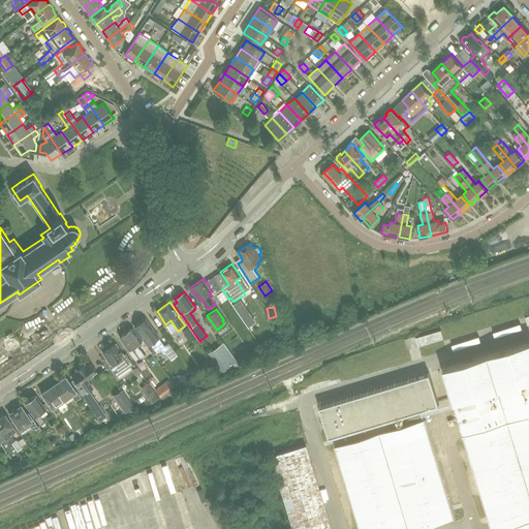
[(135,325),(148,343),(151,341),(148,337),(150,335),(154,341),(159,337),(146,318),(135,325)]
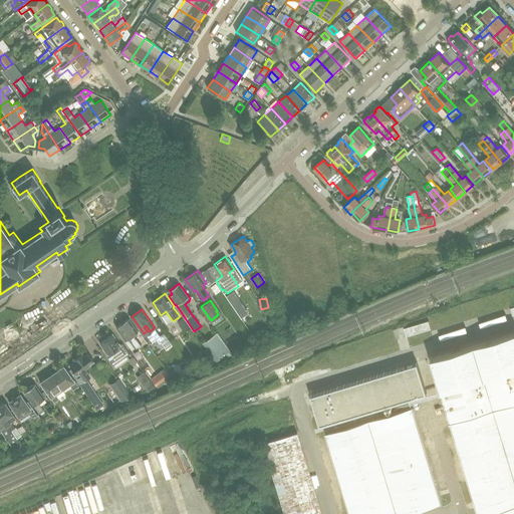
[(190,327),(183,317),(177,321),(184,331),(190,327)]
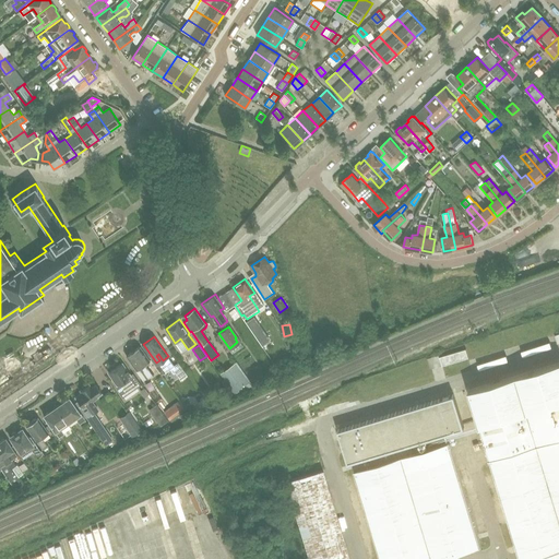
[(147,361),(150,359),(141,346),(127,356),(141,375),(145,371),(149,376),(155,371),(147,361)]
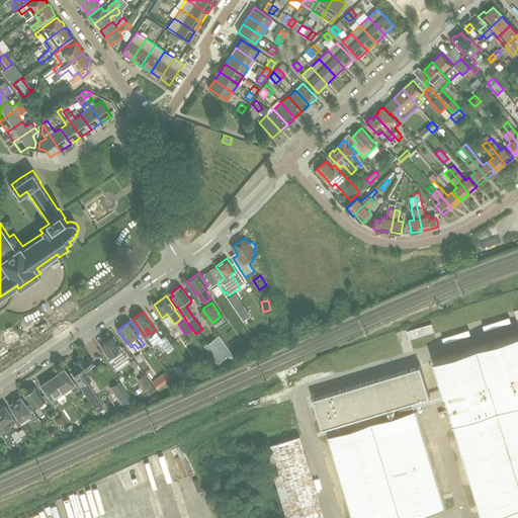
[(434,331),(431,323),(407,331),(410,339),(434,331)]
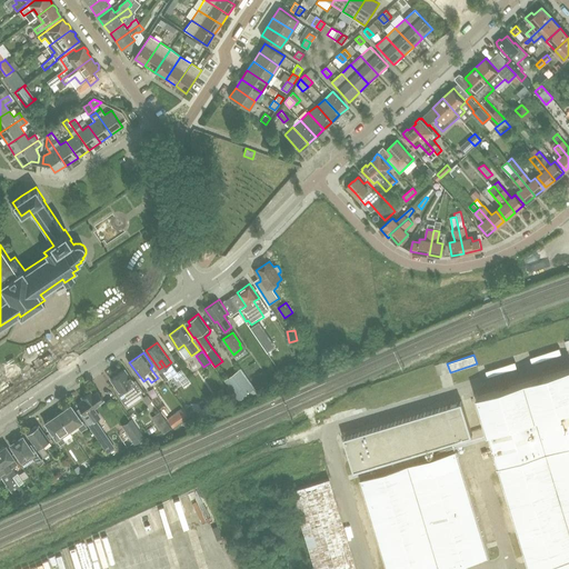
[(438,376),(449,372),(446,361),(435,366),(438,376)]
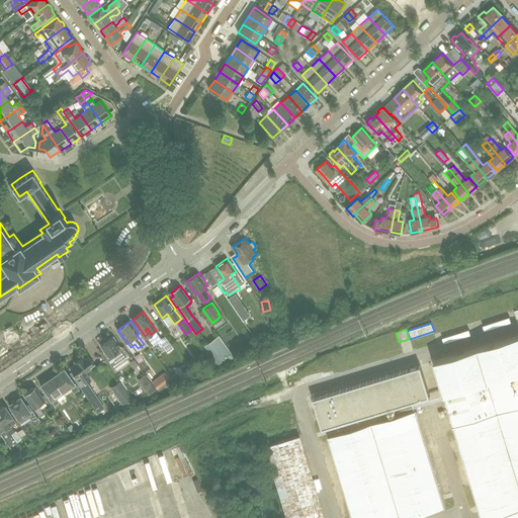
[(453,423),(517,404),(517,335),(434,361),(453,423)]
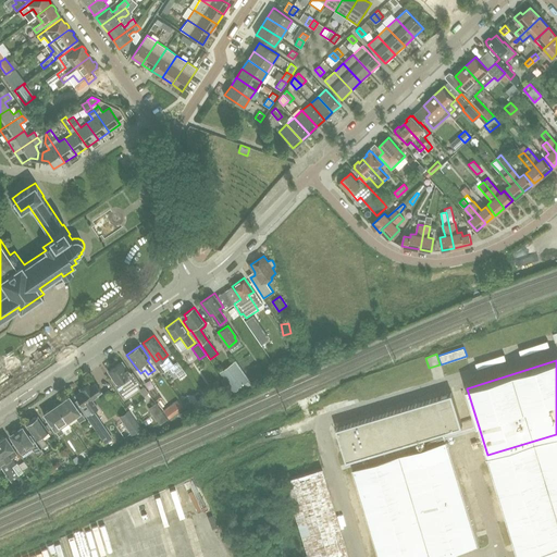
[(136,388),(138,392),(143,388),(140,386),(141,385),(132,372),(131,373),(122,361),(109,371),(118,383),(121,387),(131,381),(136,390),(136,388)]
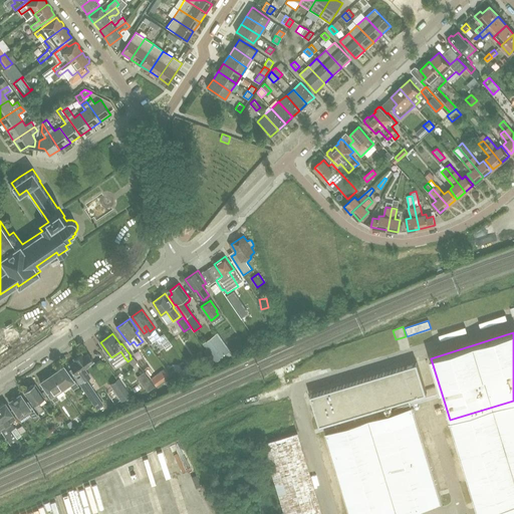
[(149,344),(155,340),(149,333),(144,336),(149,344)]
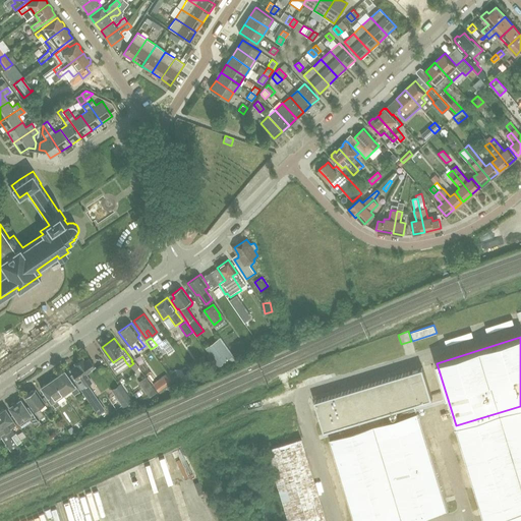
[(168,353),(174,349),(166,338),(160,342),(168,353)]
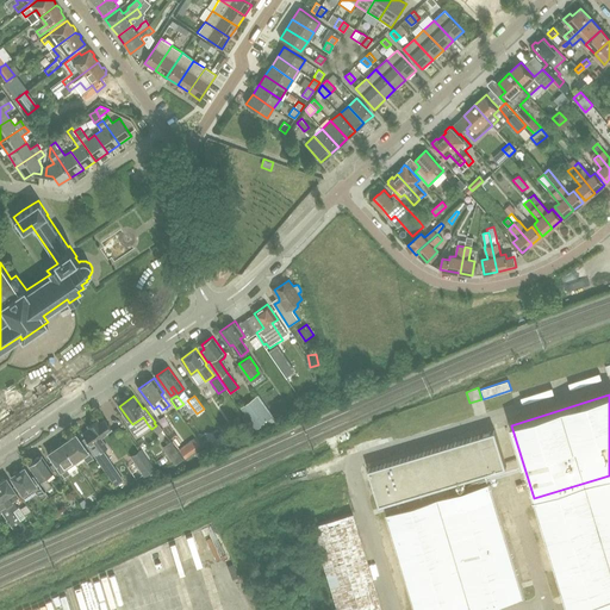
[(272,417),(256,396),(240,408),(255,429),(272,417)]
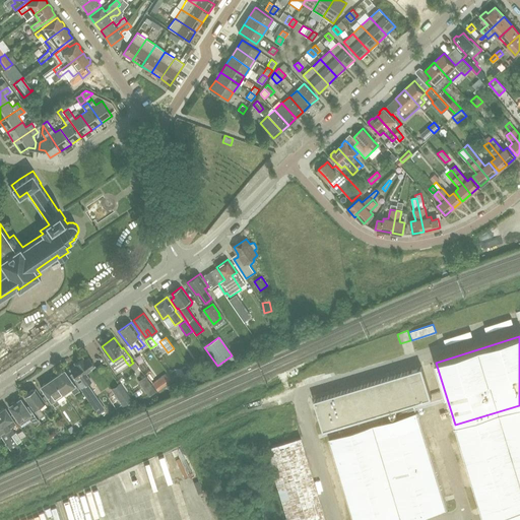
[(254,350),(252,344),(235,352),(237,359),(254,350)]
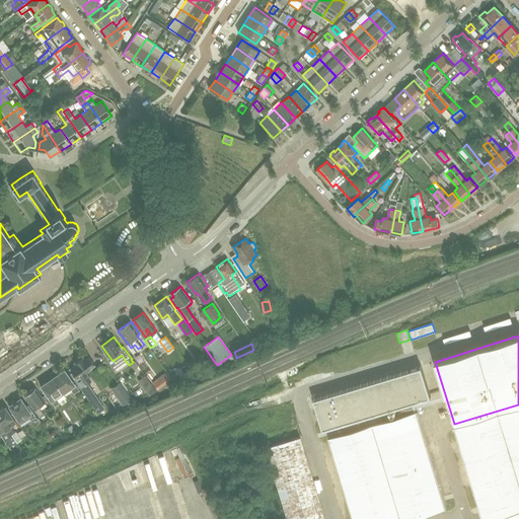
[(72,375),(81,388),(87,383),(91,380),(86,372),(91,368),(90,367),(94,364),(89,357),(86,360),(85,359),(83,356),(81,358),(80,357),(77,359),(77,361),(75,362),(77,364),(71,368),(74,373),(72,375)]
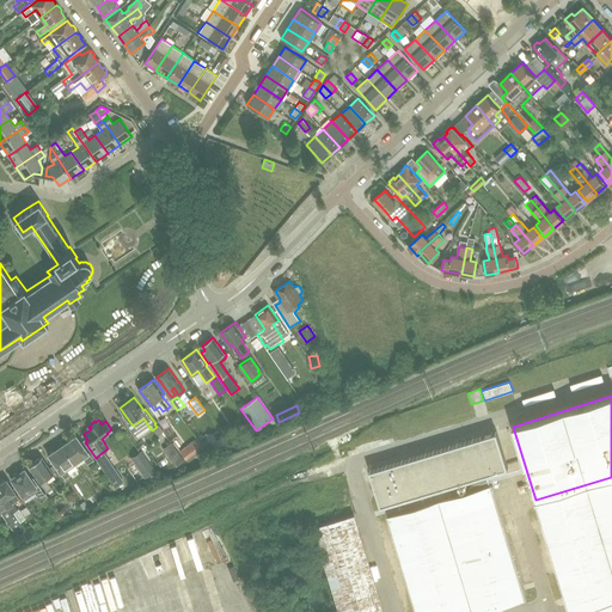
[(472,611),(526,595),(505,525),(489,473),(508,467),(496,432),(369,470),(381,507),(385,506),(416,611),(472,611)]
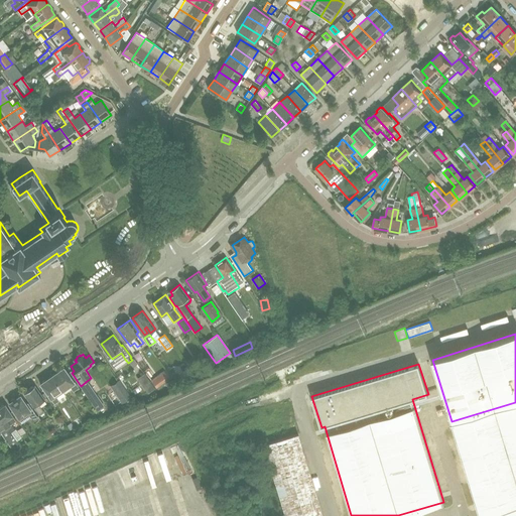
[(79,387),(65,367),(52,375),(62,389),(71,384),(74,390),(79,387)]
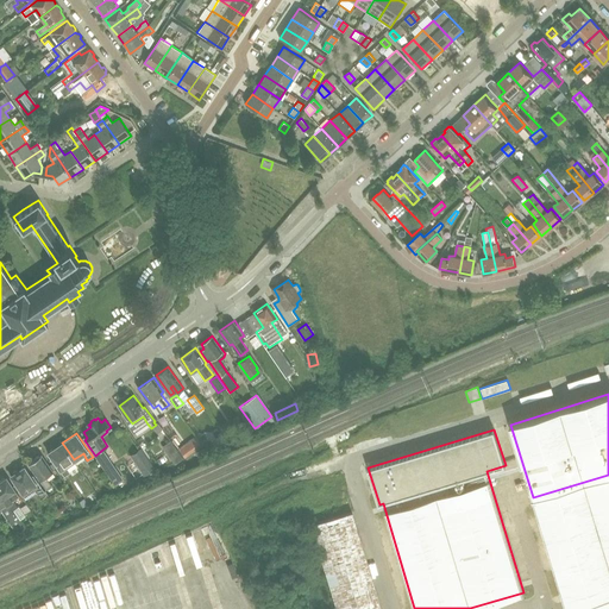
[(203,447),(195,435),(179,449),(187,459),(203,447)]
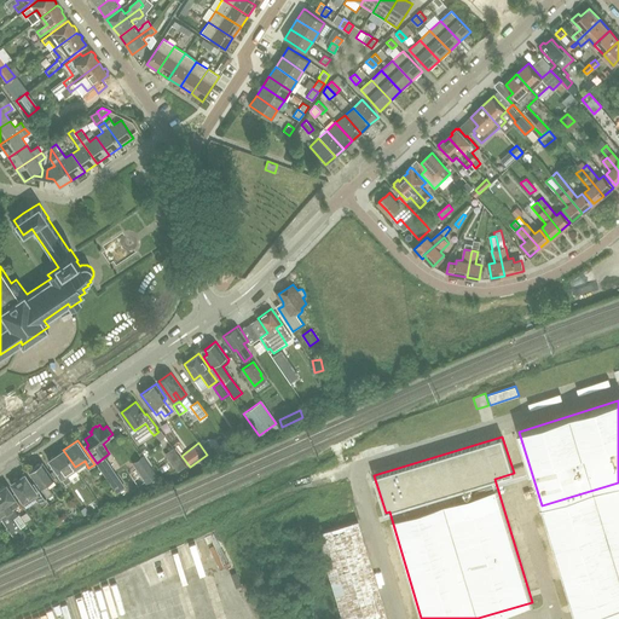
[(75,467),(63,450),(50,460),(67,484),(71,480),(67,473),(75,467)]
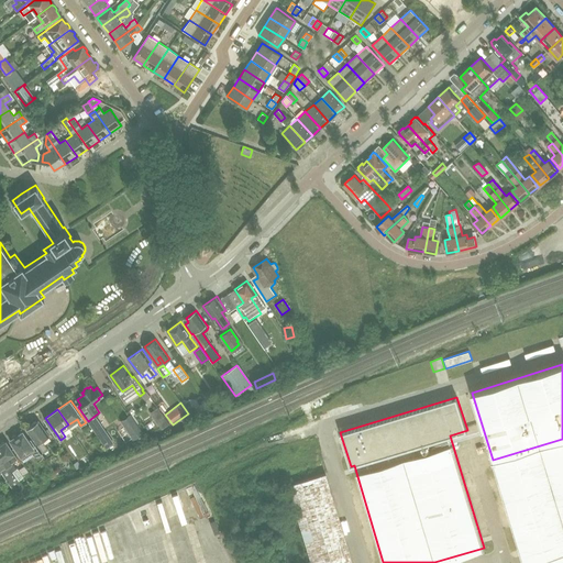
[(143,433),(130,414),(120,420),(133,440),(143,433)]
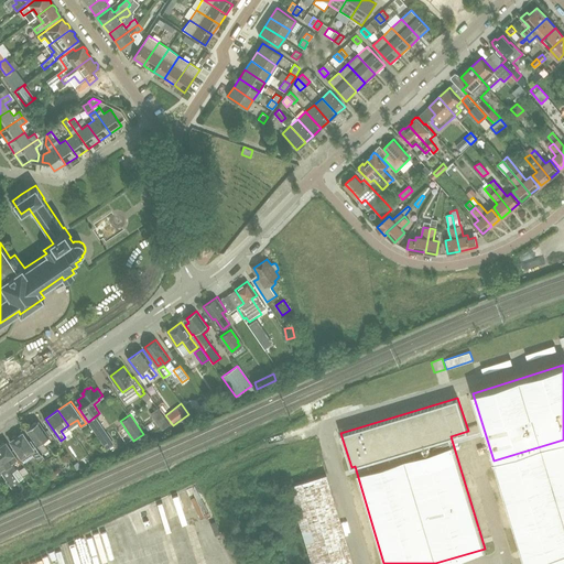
[(111,440),(95,416),(88,422),(107,449),(110,447),(107,442),(111,440)]
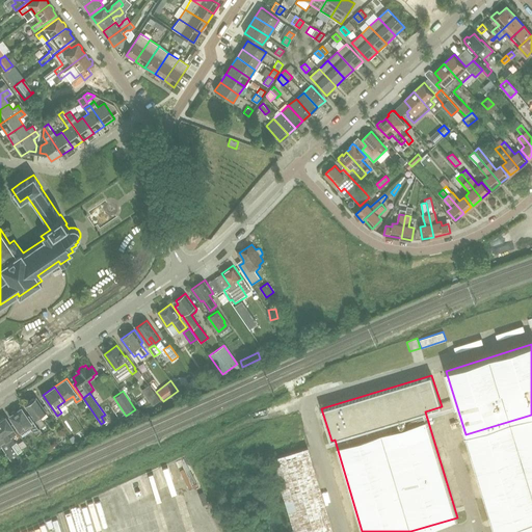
[(155,394),(149,399),(153,405),(159,400),(155,394)]
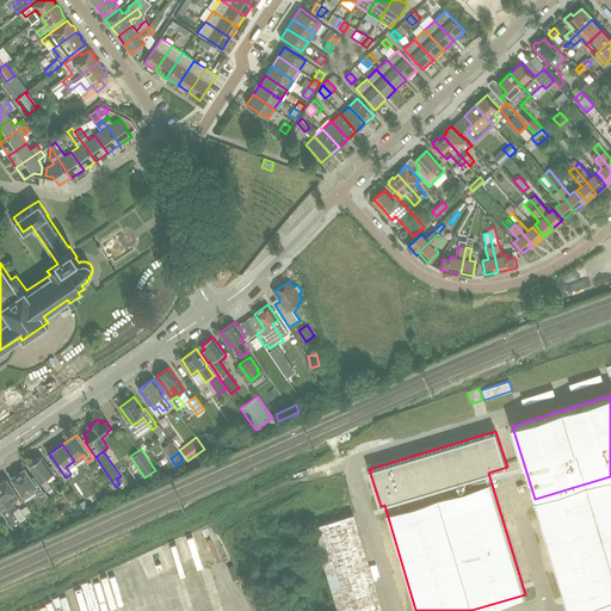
[(41,480),(48,491),(53,487),(49,481),(44,481),(43,479),(53,471),(50,467),(42,456),(41,457),(38,457),(36,460),(35,462),(30,466),(39,481),(41,480)]
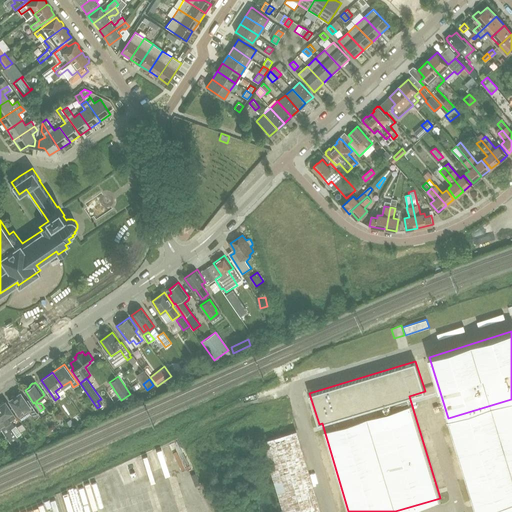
[(22,418),(28,414),(30,413),(34,419),(40,415),(38,412),(37,412),(28,399),(26,401),(21,392),(15,396),(14,395),(11,397),(11,398),(10,399),(20,414),(19,414),(22,418)]
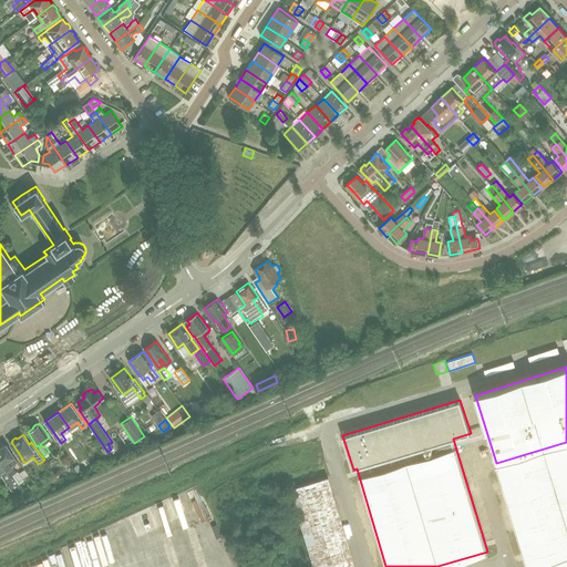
[(527,566),(531,566),(566,556),(566,442),(496,463),(527,566)]
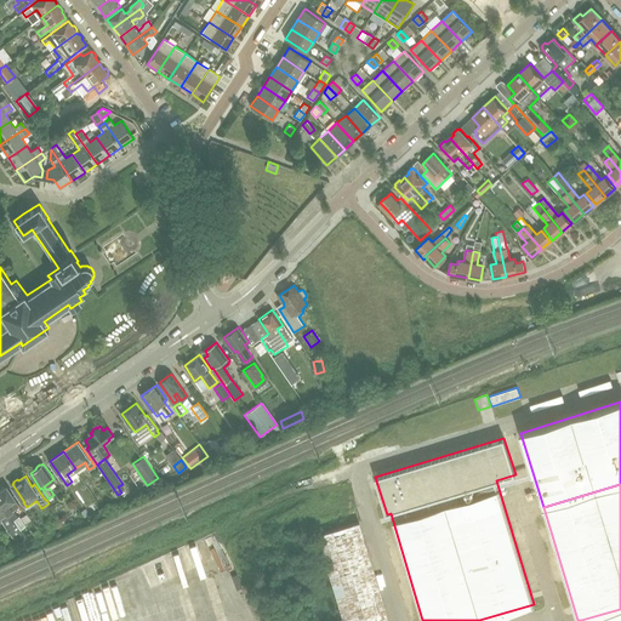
[(20,506),(7,486),(0,490),(0,502),(12,522),(15,519),(21,530),(27,527),(20,516),(18,517),(13,511),(20,506)]
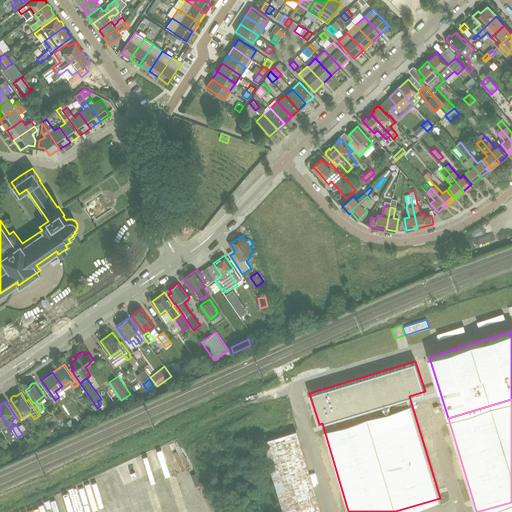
[(10,430),(0,414),(0,429),(2,429),(13,446),(20,441),(17,437),(12,428),(10,430)]
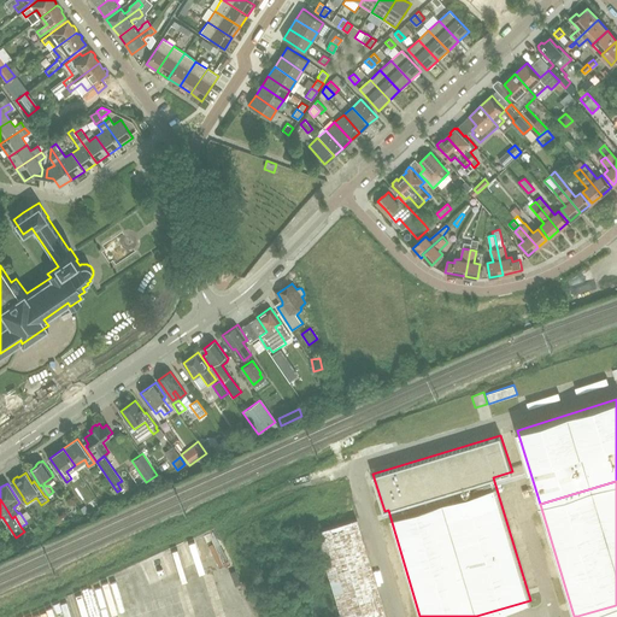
[(386,616),(356,518),(315,530),(340,616),(386,616)]
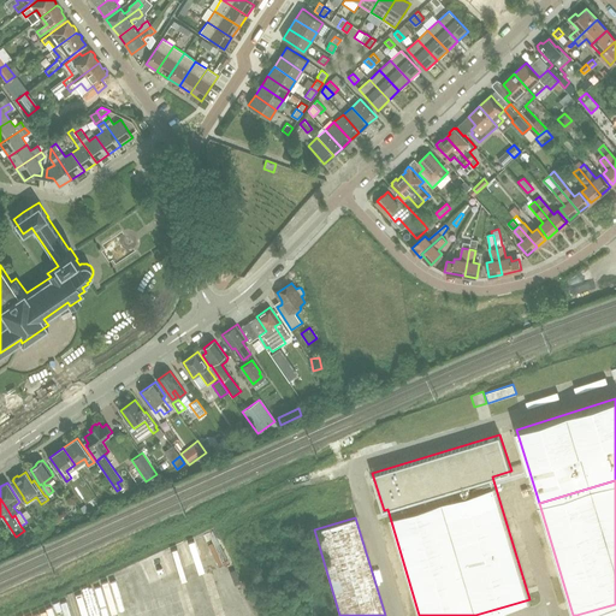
[(177,591),(111,606),(113,615),(142,615),(181,608),(177,591)]
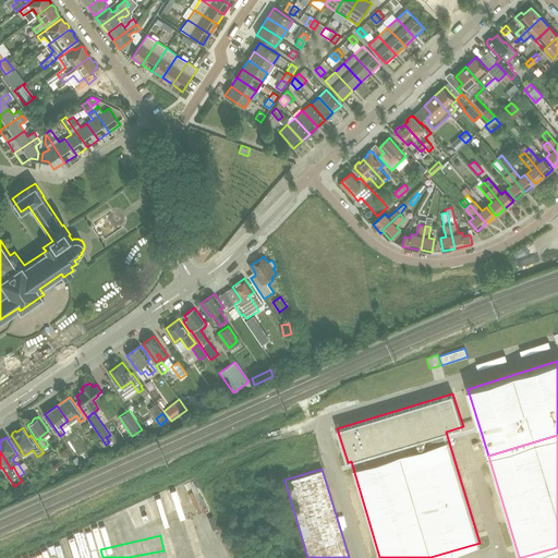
[(557,557),(557,547),(522,557),(557,557)]
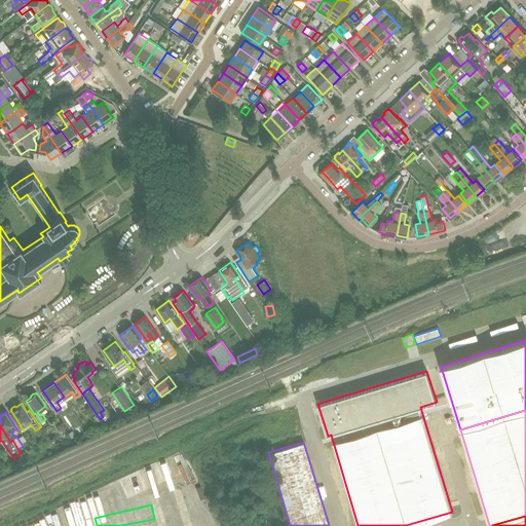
[(143,525),(150,525),(158,524),(156,517),(142,521),(143,525)]
